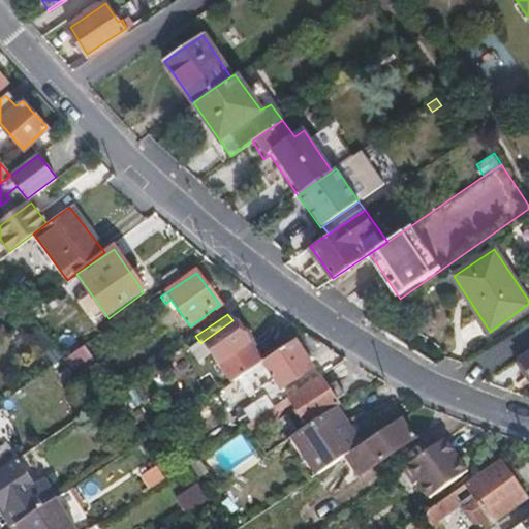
[(259,363),(262,361),(232,320),(200,343),(229,382),(238,377),(259,363)]
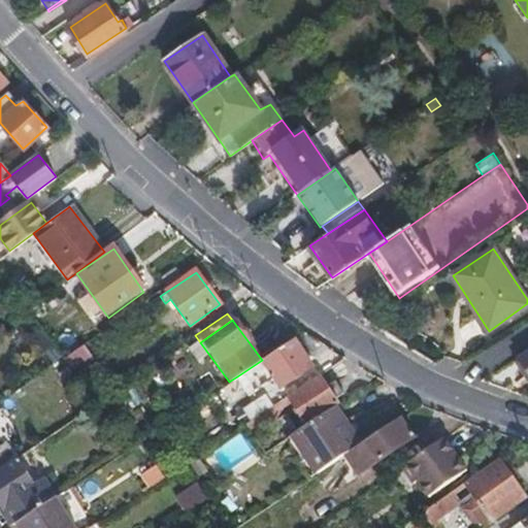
[(312,368),(294,338),(262,360),(259,362),(237,376),(248,392),(272,376),(282,388),(312,368)]
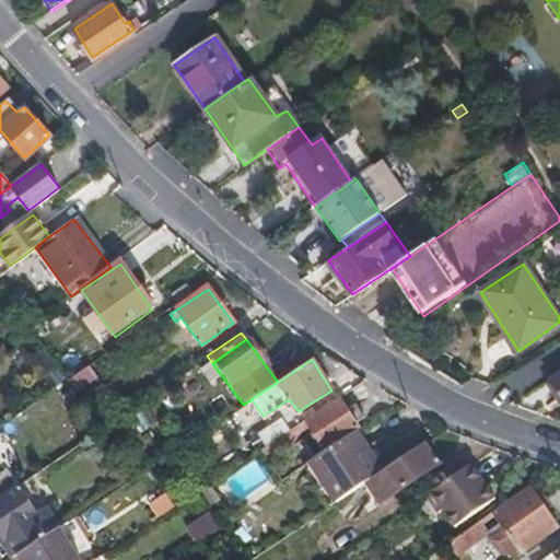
[(96,376),(88,366),(68,380),(67,381),(74,392),(96,376)]
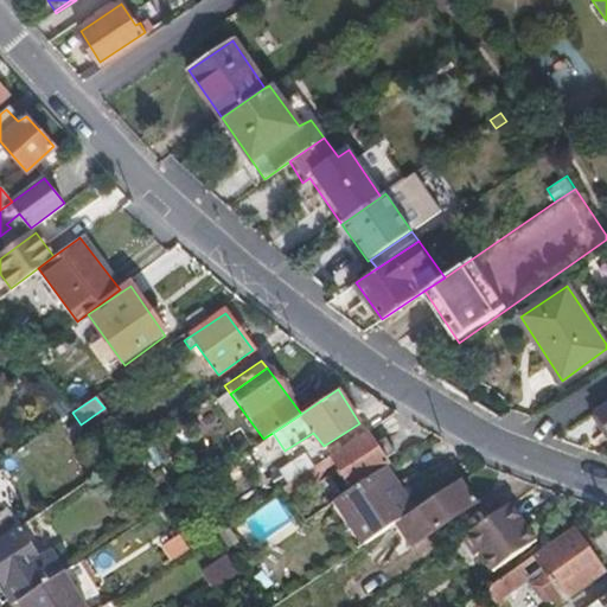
[(81,425),(72,413),(59,421),(76,445),(89,435),(81,425)]
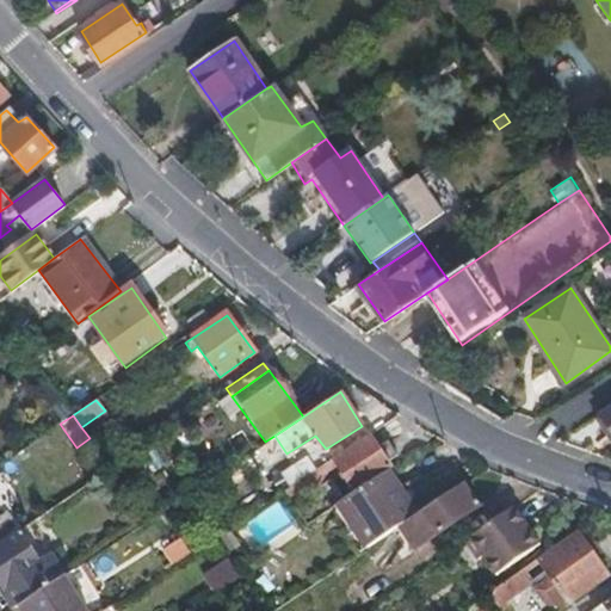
[(387,471),(392,468),(387,462),(377,448),(368,434),(332,458),(337,466),(355,493),(387,471)]
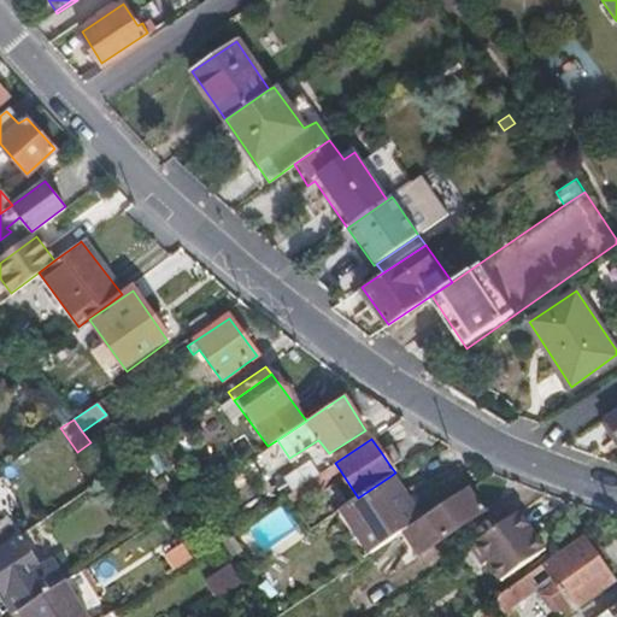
[(381,452),(391,466),(399,462),(389,447),(381,452)]
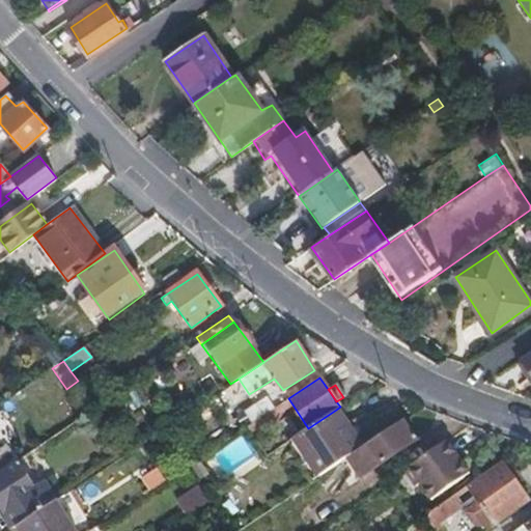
[(269,412),(274,408),(267,398),(243,414),(250,424),(269,412)]
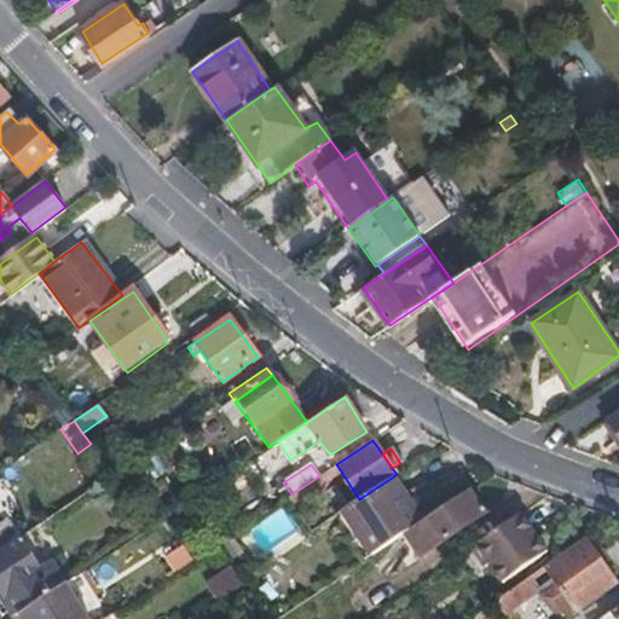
[(341,472),(336,464),(322,474),(319,475),(313,480),(319,487),(341,472)]
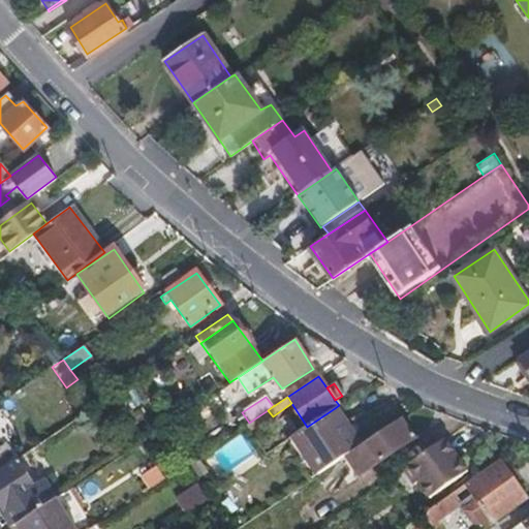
[(344,457),(359,447),(335,408),(307,427),(294,435),(291,437),(317,475),(325,470),(339,461),(344,457)]
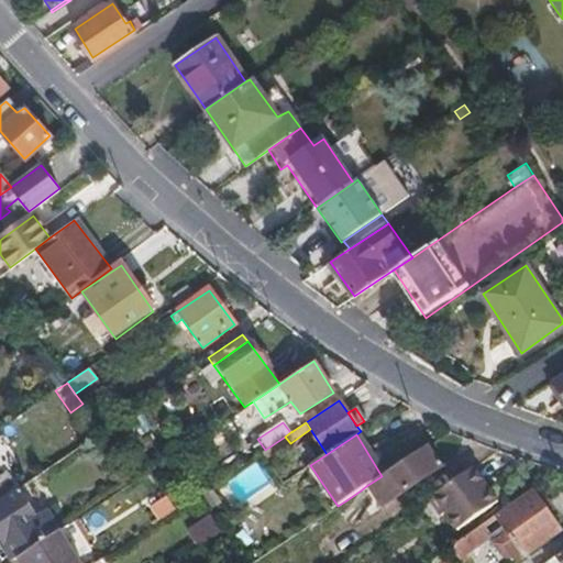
[(438,468),(424,448),(382,476),(366,486),(381,506),(438,468)]
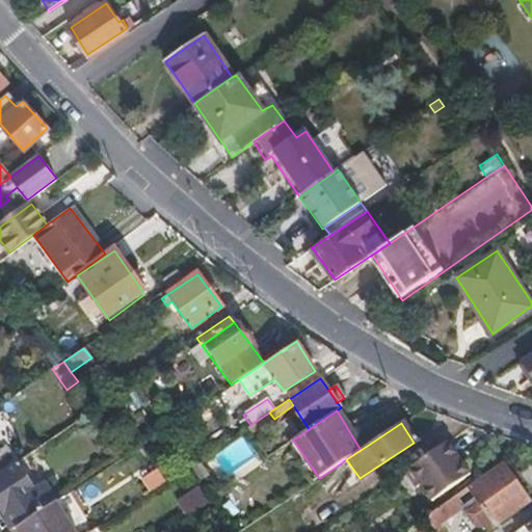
[(56,435),(16,463),(21,472),(60,444),(56,435)]
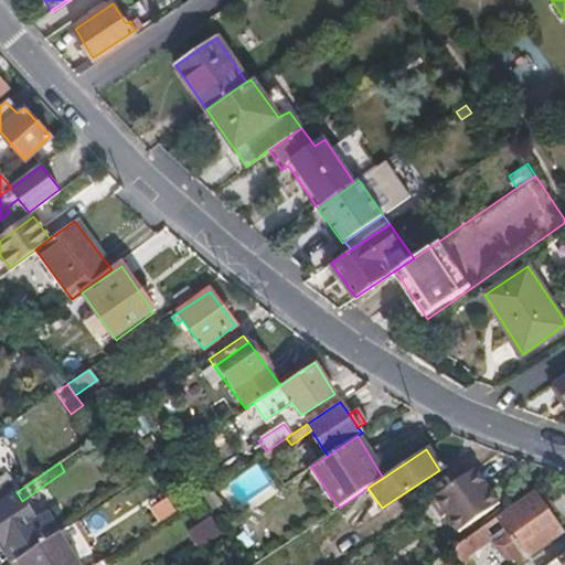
[(242,500),(268,483),(257,466),(231,483),(242,500)]
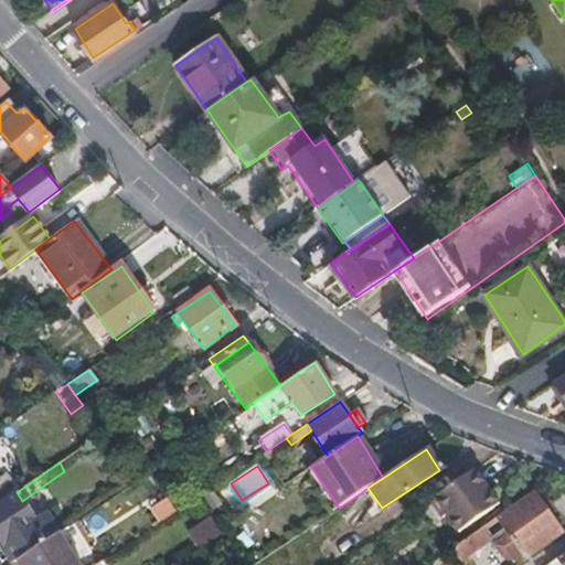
[(499,505),(476,470),(459,481),(430,502),(441,519),(446,515),(458,533),(479,519),(499,505)]
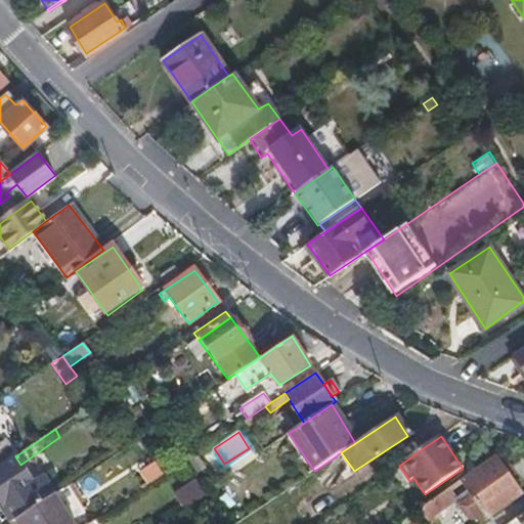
[(0,467),(13,459),(14,457),(0,438),(0,467)]
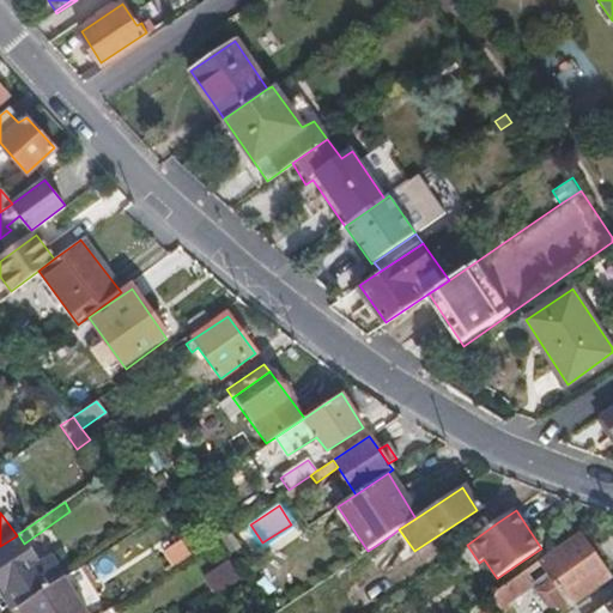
[(612,601),(612,577),(580,532),(484,600),(492,612),(505,612),(504,608),(532,588),(528,582),(542,572),(546,576),(540,583),(544,590),(536,595),(546,606),(560,596),(569,610),(581,602),(587,612),(596,612),(602,608),(612,602),(612,601)]
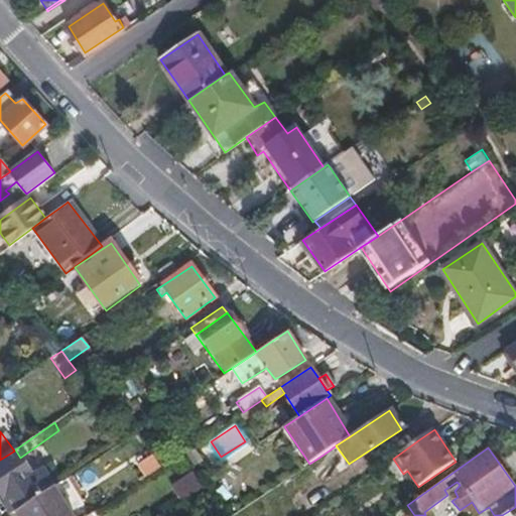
[(13,452),(0,460),(0,491),(14,511),(15,512),(52,487),(43,472),(35,478),(20,458),(15,449),(14,450),(13,452)]
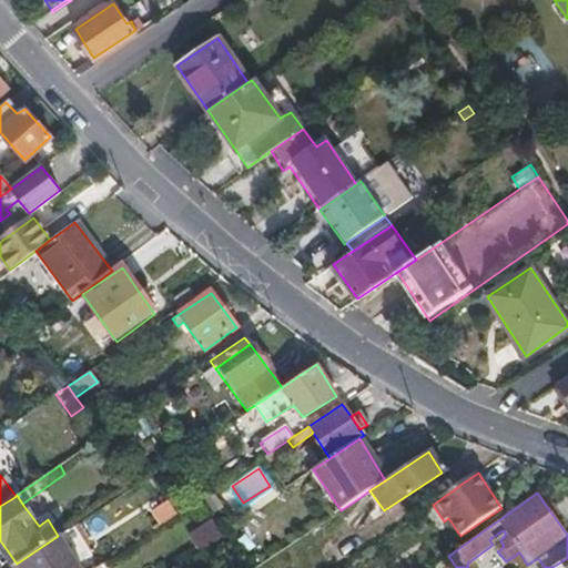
[(371,503),(364,495),(350,505),(355,514),(371,503)]
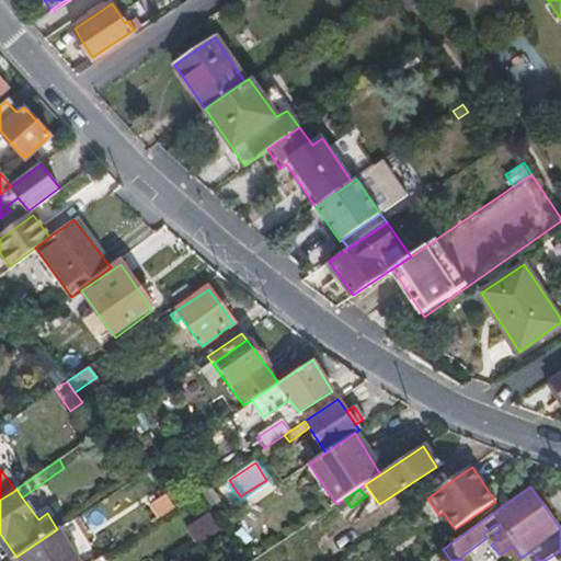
[(210,490),(202,494),(208,507),(218,501),(210,490)]
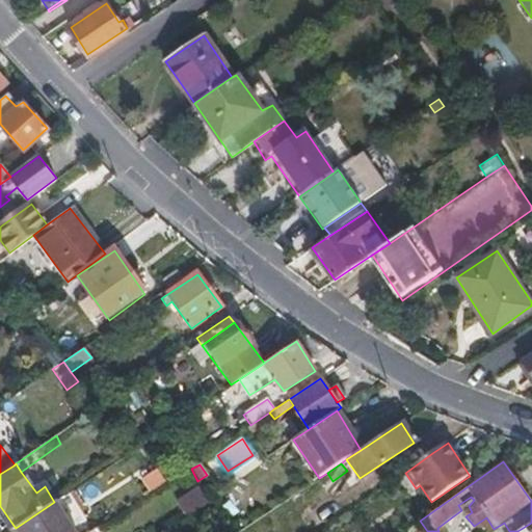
[(165,481),(158,470),(144,478),(153,490),(165,481)]
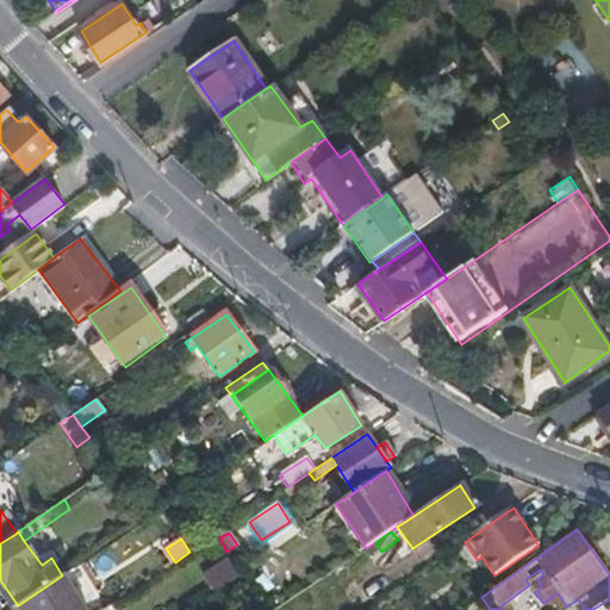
[(225,556),(199,571),(211,592),(237,578),(225,556)]
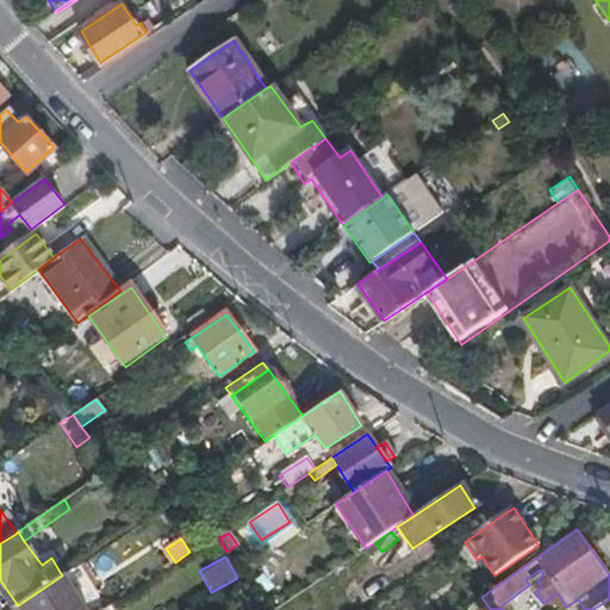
[(85,609),(62,576),(18,605),(20,609),(85,609)]
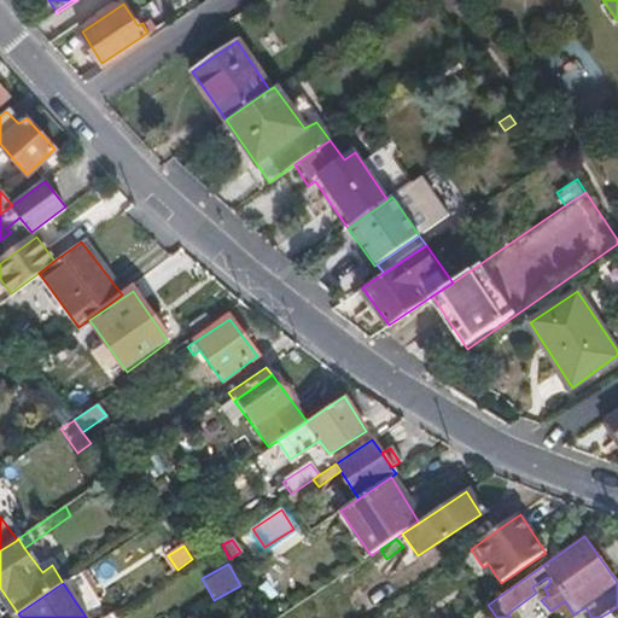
[(617,617),(617,606),(617,607),(607,613),(611,617),(617,617)]
